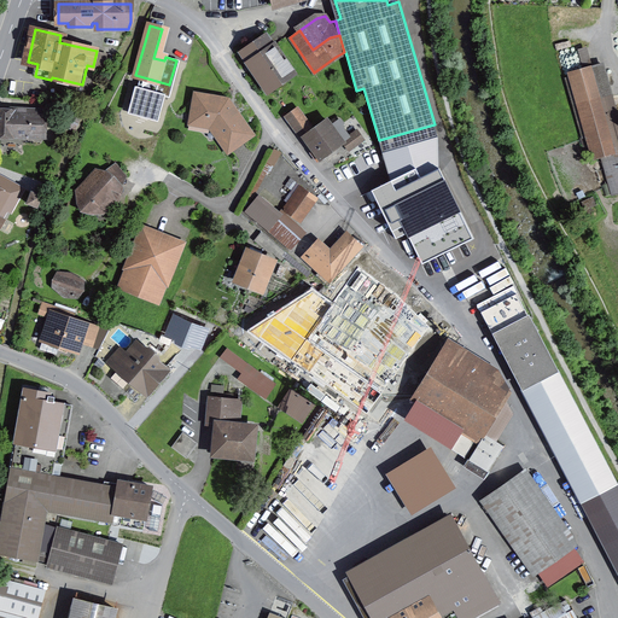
[(281,81),(292,73),(266,35),(240,52),(249,64),(250,63),(270,92),(283,83),(281,81)]
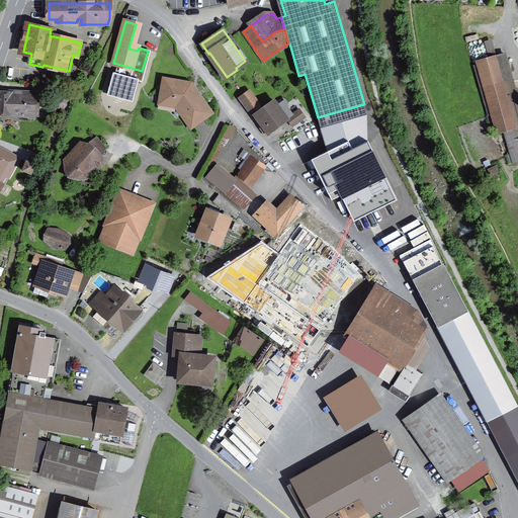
[(481,48),(485,61),(496,58),(492,45),(481,48)]
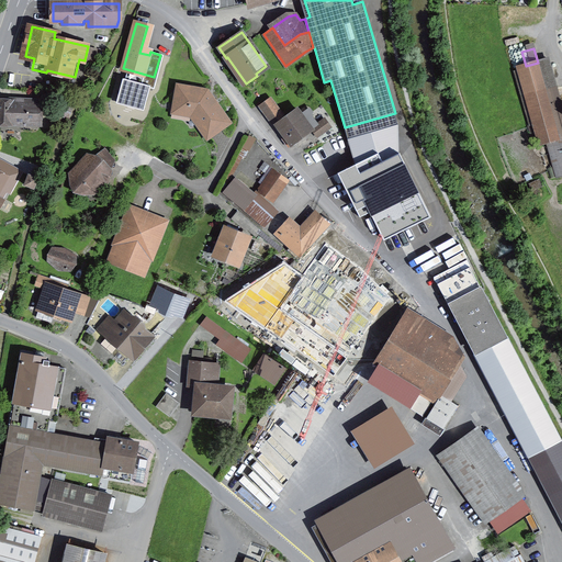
[(540,143),(547,141),(561,136),(561,110),(548,60),(519,68),(535,124),(529,126),(531,135),(537,134),(540,143)]
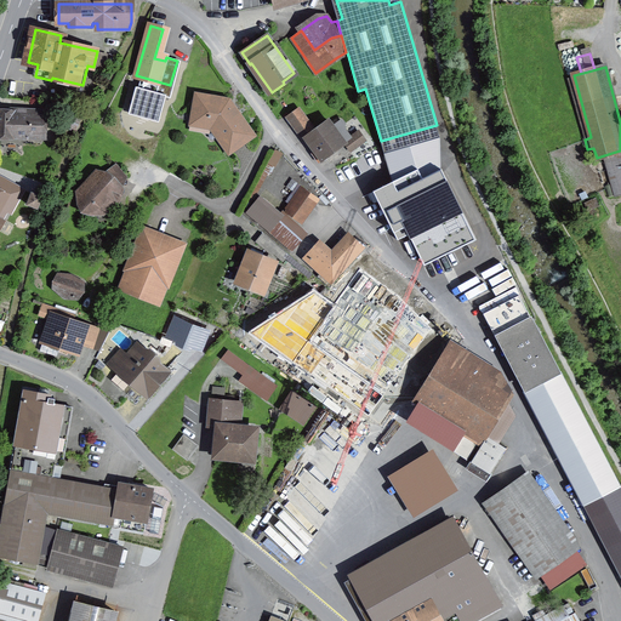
[(205,118),(229,152),(252,135),(235,112),(233,113),(231,110),(232,107),(227,101),(197,95),(193,115),(205,118)]
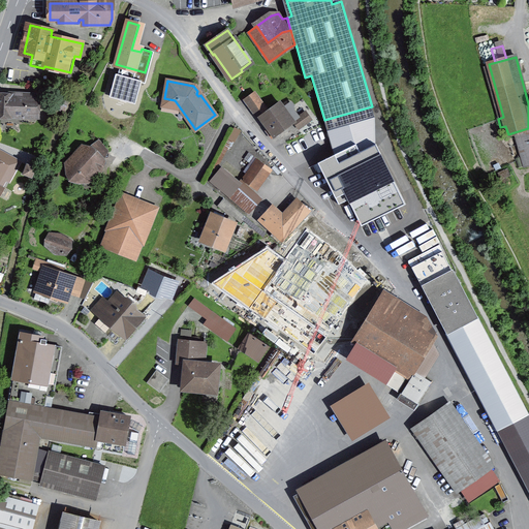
[(0,91),(0,115),(36,117),(37,94),(0,91)]
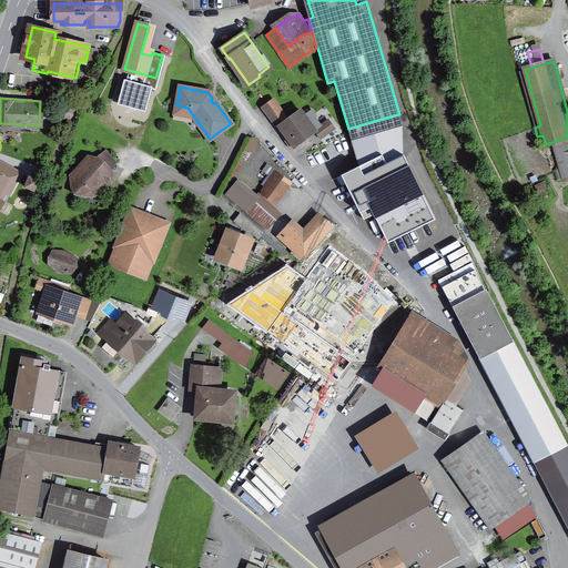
[(57,114),(69,120),(78,101),(64,98),(57,114)]
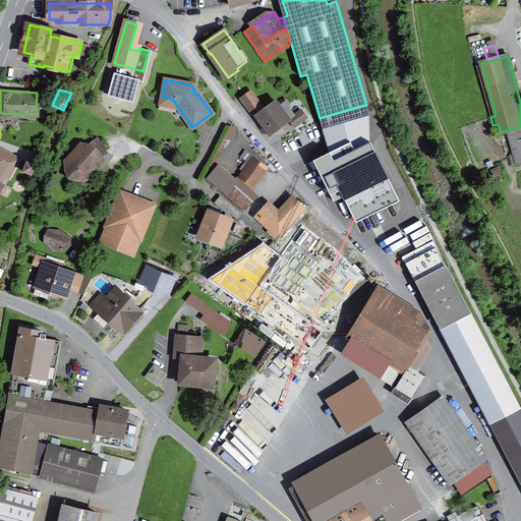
[(306,117),(301,110),(294,115),(285,103),(279,106),(275,101),(264,109),(250,91),(241,98),(254,116),(256,115),(271,134),(289,120),(294,126),(306,117)]
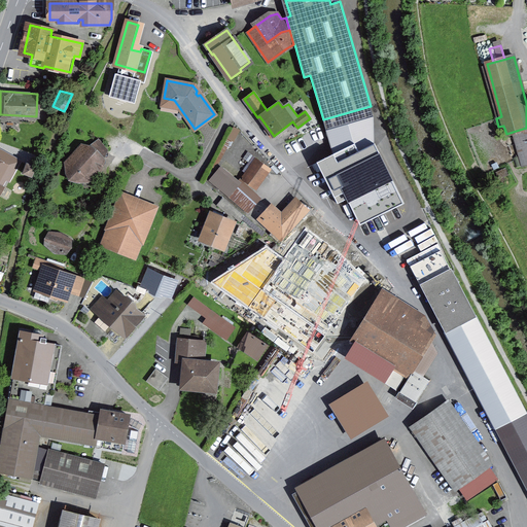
[(235,142),(241,130),(235,128),(229,139),(235,142)]
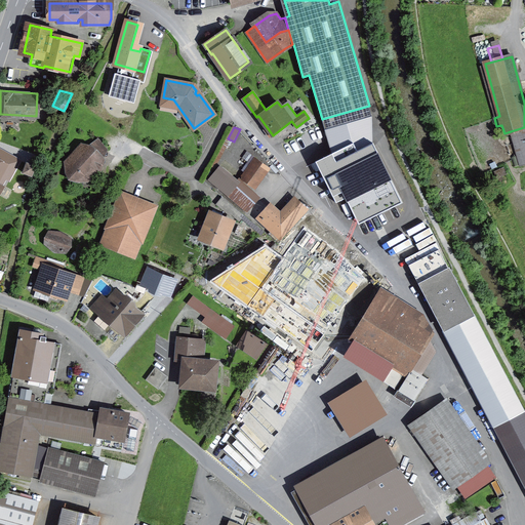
[(524,127),(511,131),(520,165),(524,163),(524,127)]
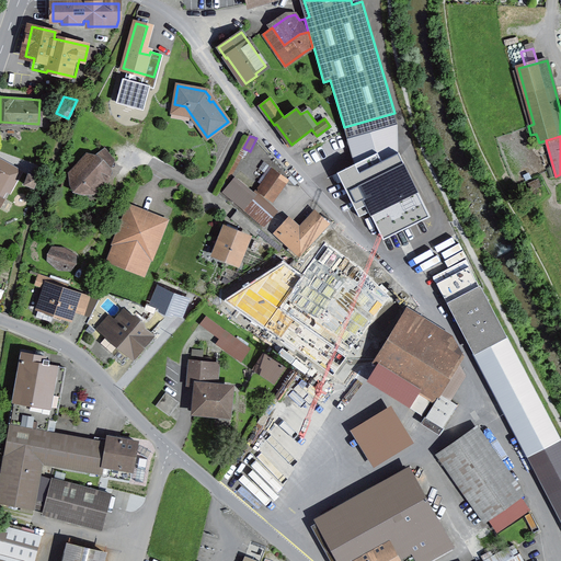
[(380,162),(376,155),(338,173),(359,217),(368,213),(382,240),(431,217),(399,152),(380,162)]
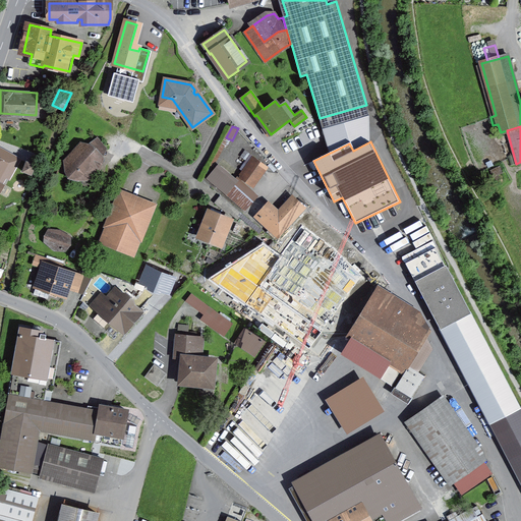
[(90,175),(93,174),(99,167),(103,159),(88,145),(81,145),(66,161),(67,170),(70,176),(78,178),(84,172),(90,175)]
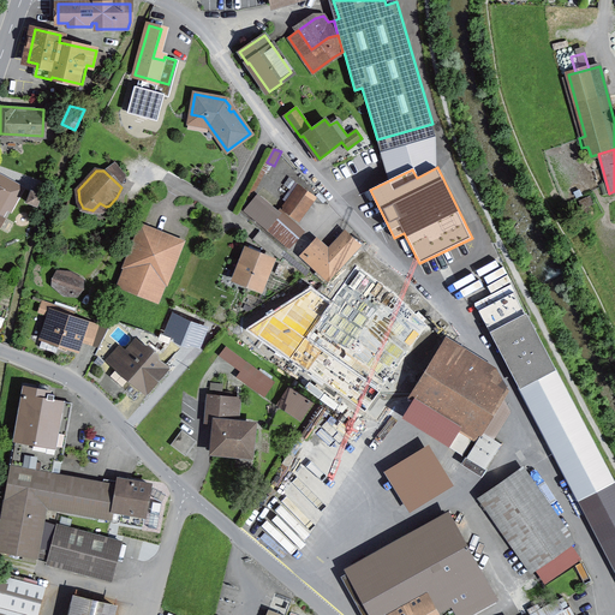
[(0,204),(3,199),(17,208),(25,191),(18,184),(0,174),(0,204)]
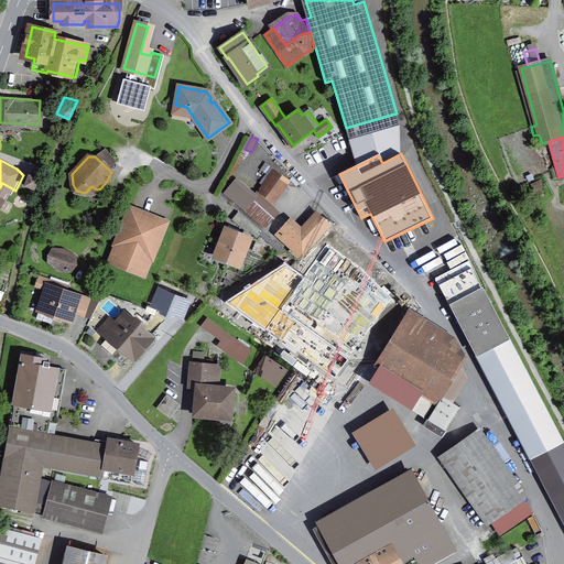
[(270,180),(262,191),(273,199),(286,182),(272,171),(267,177),(270,180)]
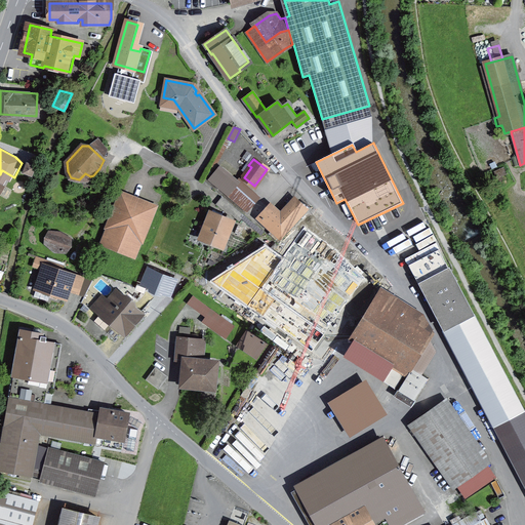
[(27,163),(23,172),(32,175),(35,166),(27,163)]
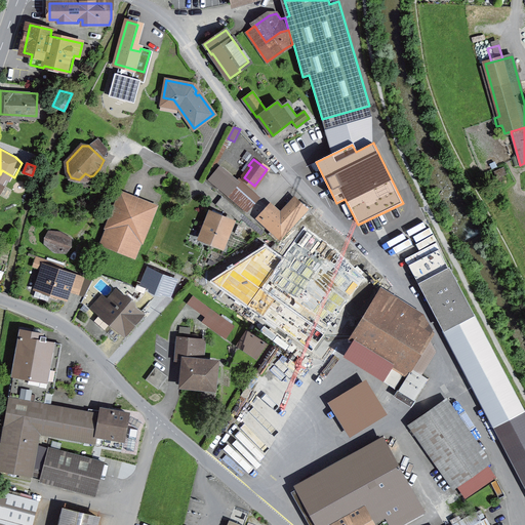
[(494,171),(496,176),(506,172),(503,167),(494,171)]
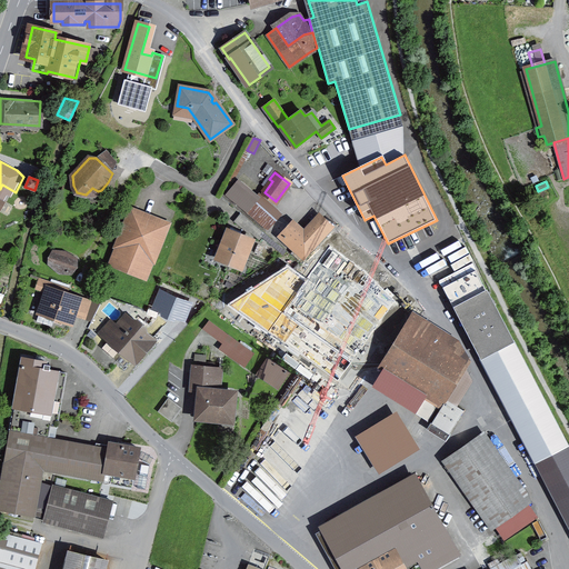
[(230,195),(269,228),(276,220),(255,200),(257,198),(240,183),(230,195)]
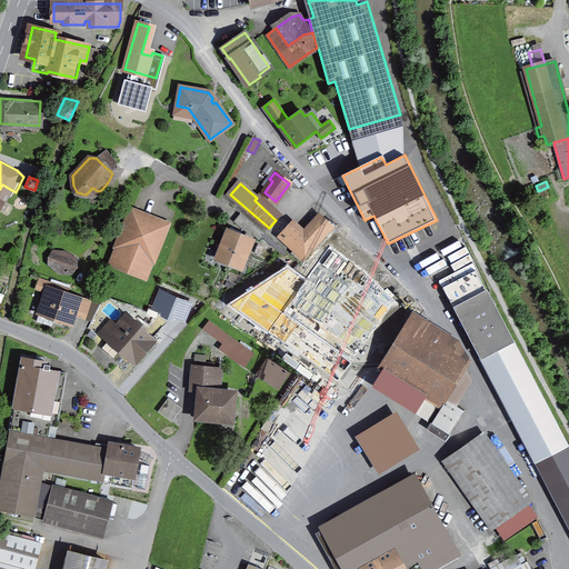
[(132,211),(112,262),(146,276),(166,226),(132,211)]
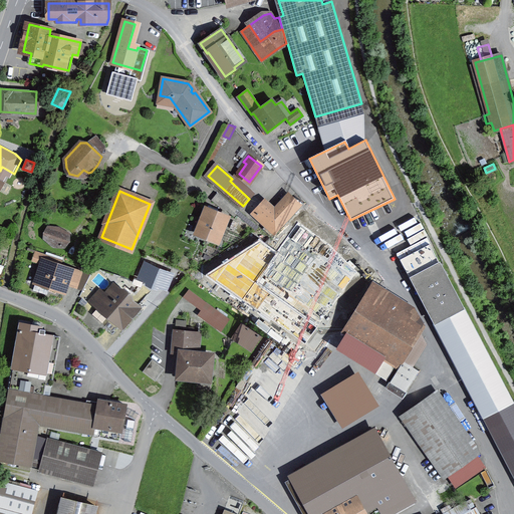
[(239,211),(219,194),(213,201),(225,211),(226,210),(234,216),(239,211)]
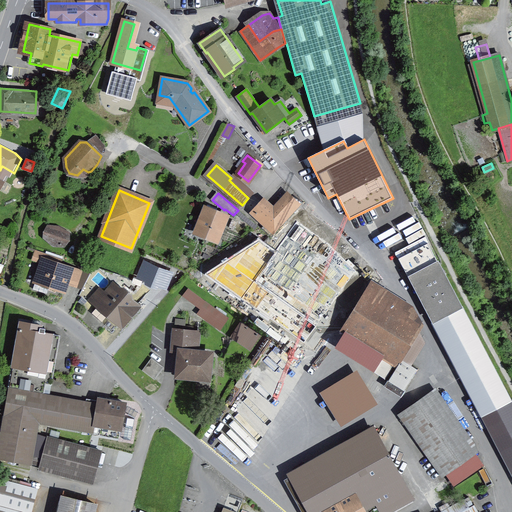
[(263,203),(254,213),(274,232),(298,206),(289,197),(274,214),(263,203)]
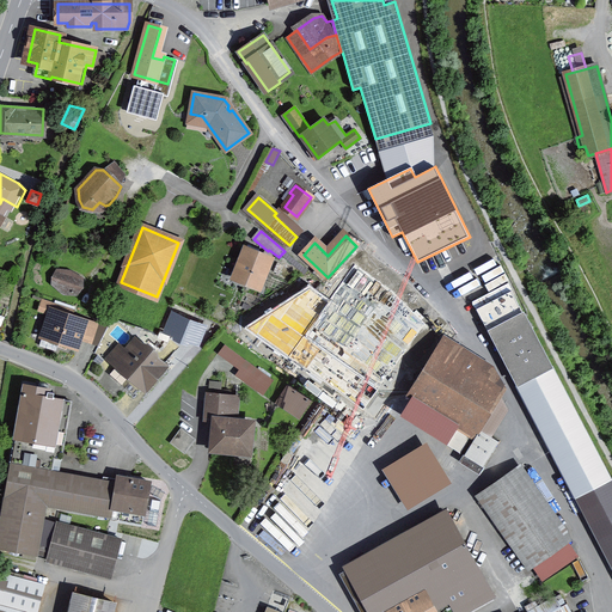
[(259,287),(270,259),(245,249),(234,276),(259,287)]
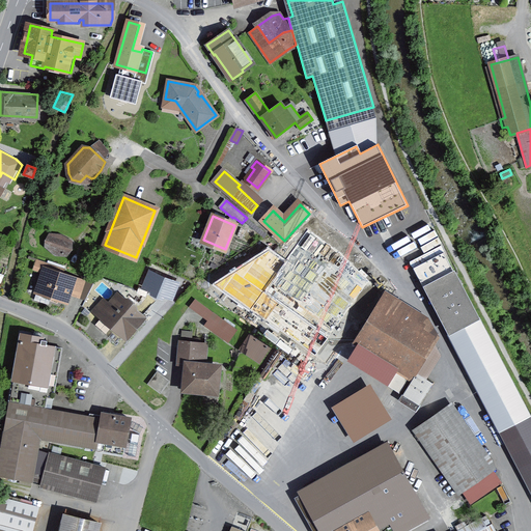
[(276,254),(297,272),(329,238),(308,219),(281,248),(278,245),(274,250),(277,253),(276,254)]
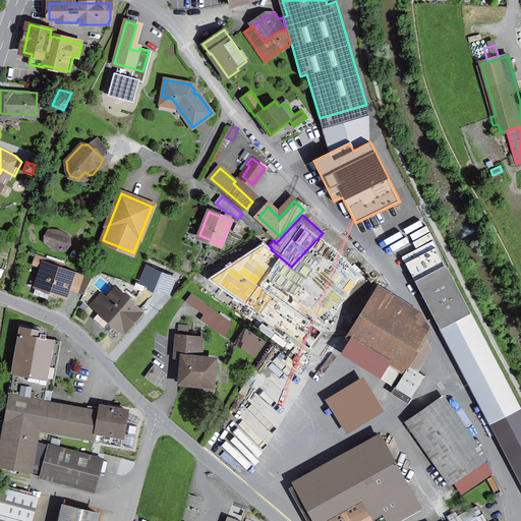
[(55,249),(63,250),(65,242),(63,236),(59,232),(52,231),(50,231),(46,234),(45,238),(47,243),(55,249)]
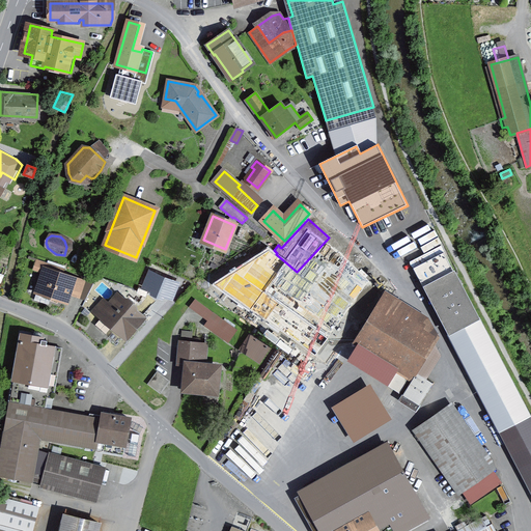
[(343,251),(329,238),(297,272),(337,308),(352,291),(350,290),(363,276),(340,255),(343,251)]
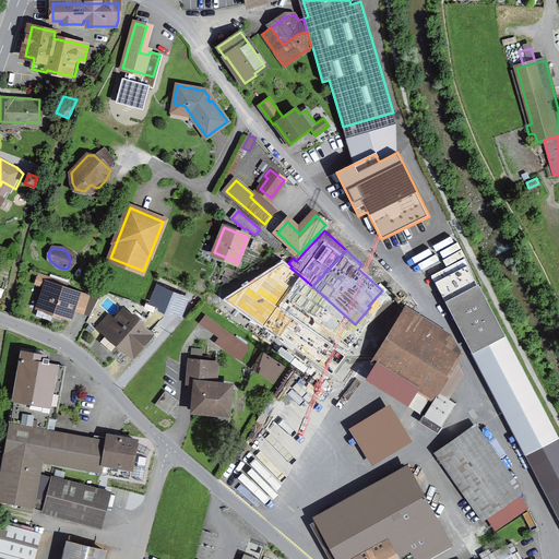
[(452,310),(471,345),(501,330),(467,265),(435,282),(451,311),(452,310)]
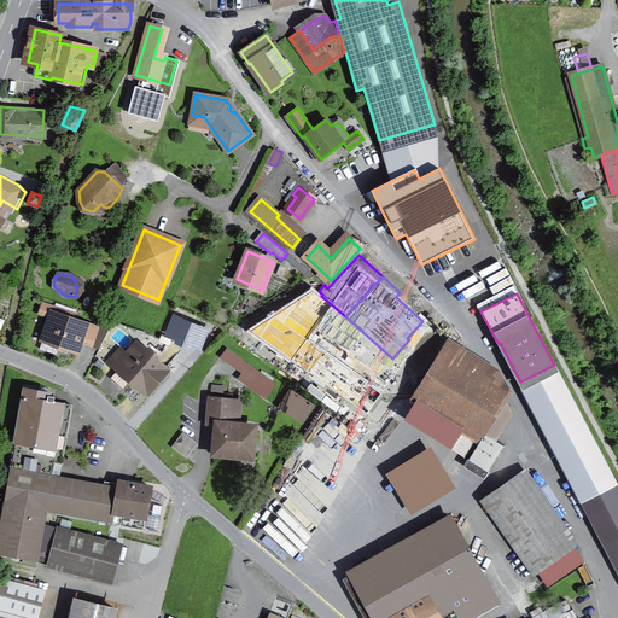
[(77,350),(86,325),(56,314),(58,309),(44,304),(40,313),(51,316),(40,349),(57,355),(60,344),(77,350)]
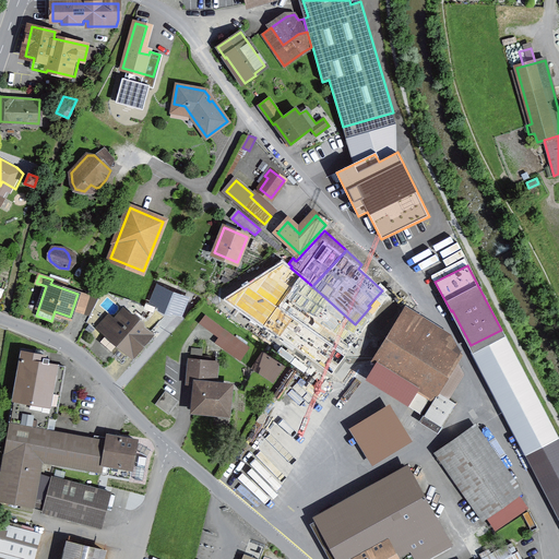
[(188,299),(157,287),(151,302),(181,314),(188,299)]
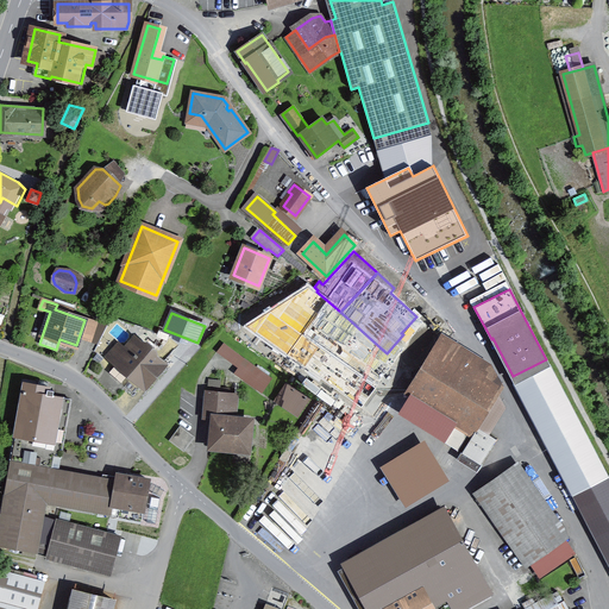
[(117,360),(145,385),(163,364),(151,353),(154,350),(146,344),(144,347),(135,339),(117,360)]
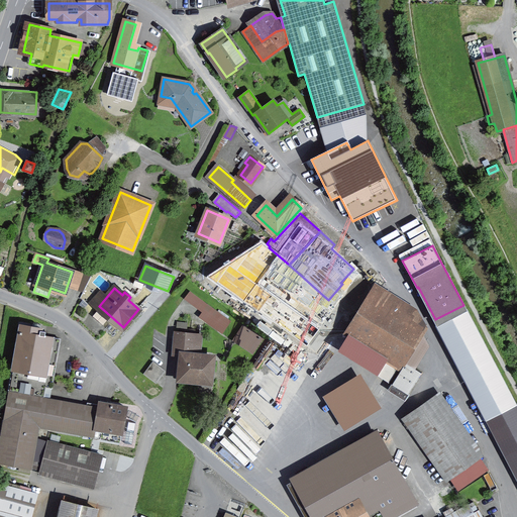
[(206,321),(221,331),(229,320),(190,292),(185,299),(209,317),(206,321)]
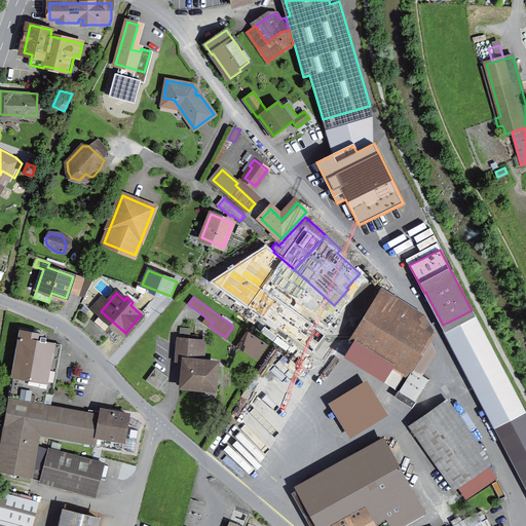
[(396,388),(405,374),(409,367),(427,337),(419,322),(381,298),(354,341),(395,366),(384,381),(396,388)]
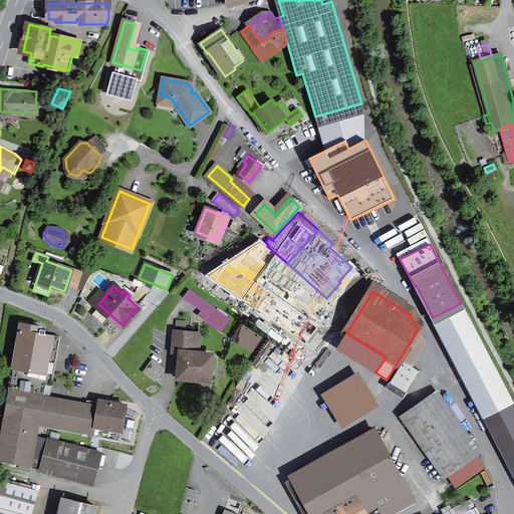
[(513,403),(461,303),(433,317),(485,418),(512,403),(513,403)]
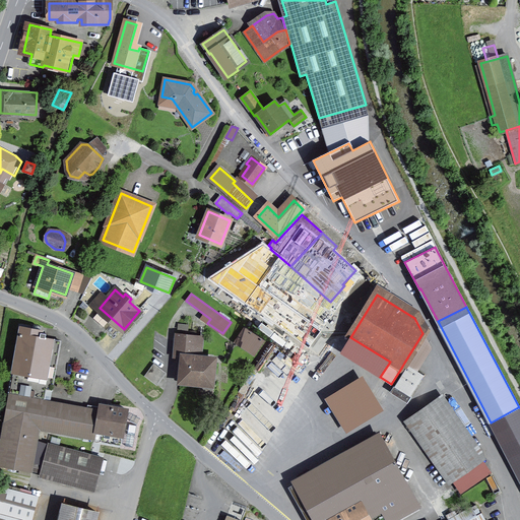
[(21,327),(9,395),(44,400),(46,389),(51,390),(60,340),(40,337),(42,330),(21,327)]
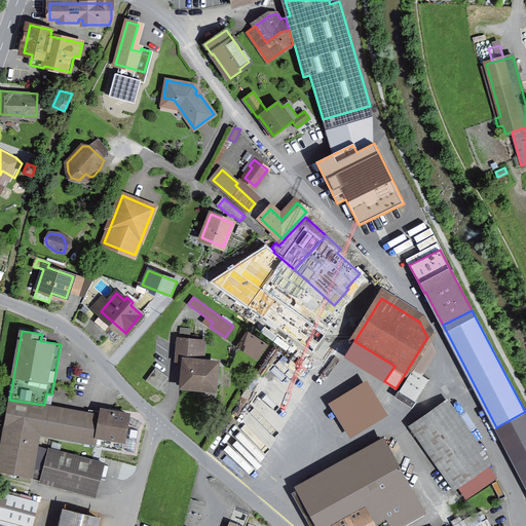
[(249,333),(239,345),(242,347),(245,343),(252,348),(250,351),(257,357),(265,344),(249,333)]
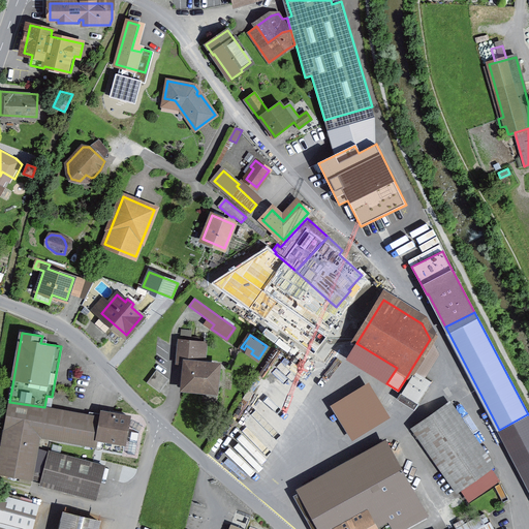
[(180,340),(178,356),(198,359),(200,342),(180,340)]
